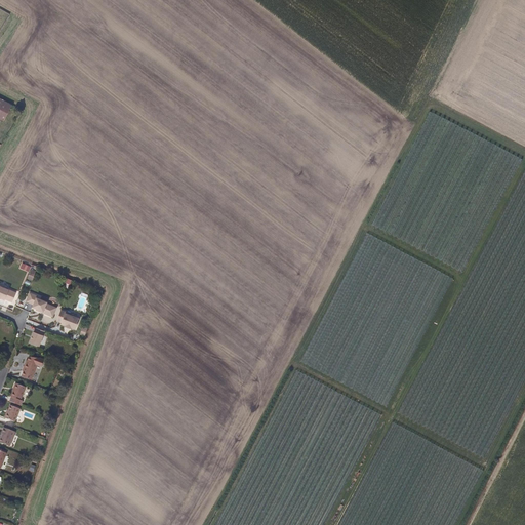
[(0,121),(2,122),(11,105),(2,99),(0,103),(0,121)]
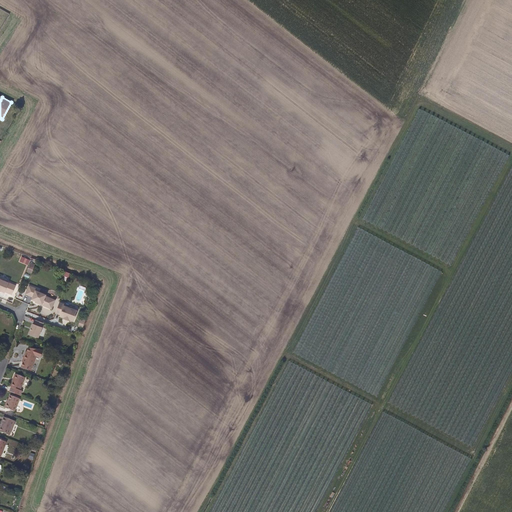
[(21,256),(19,262),(28,265),(30,260),(21,256)]
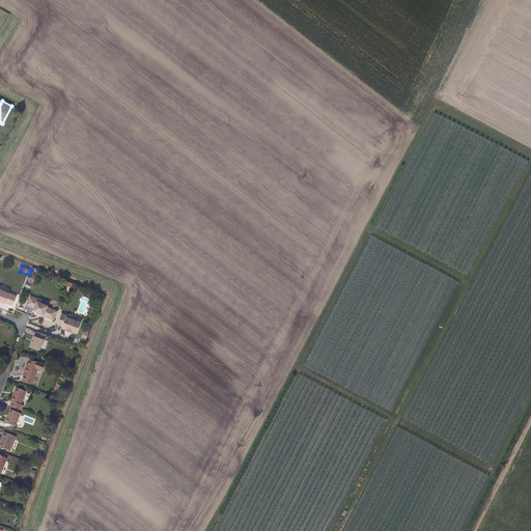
[(12,305),(16,295),(0,288),(0,301),(4,303),(4,302),(12,305)]
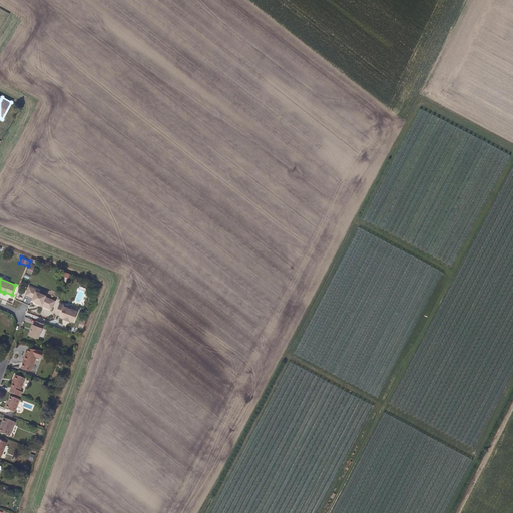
[(54,302),(55,299),(48,296),(48,295),(45,294),(35,290),(36,288),(32,287),(28,285),(25,294),(32,297),(31,299),(37,301),(42,303),(41,304),(43,305),(47,306),(48,305),(52,306),(54,302)]
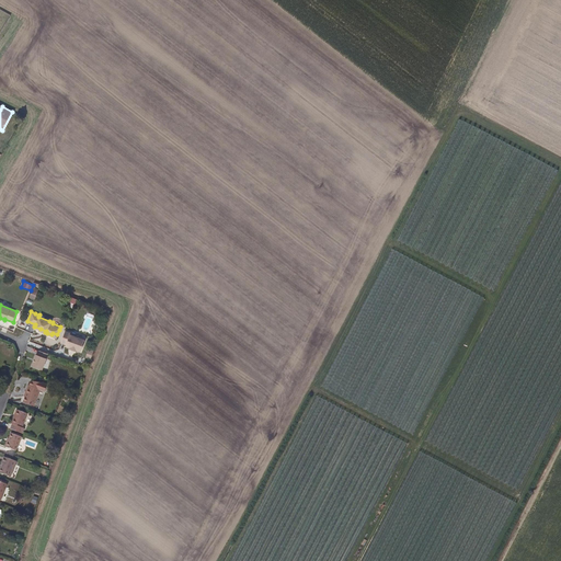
[(82,346),(84,338),(70,332),(70,331),(65,329),(61,341),(66,343),(66,344),(69,345),(70,346),(78,350),(79,350),(80,350),(82,346)]
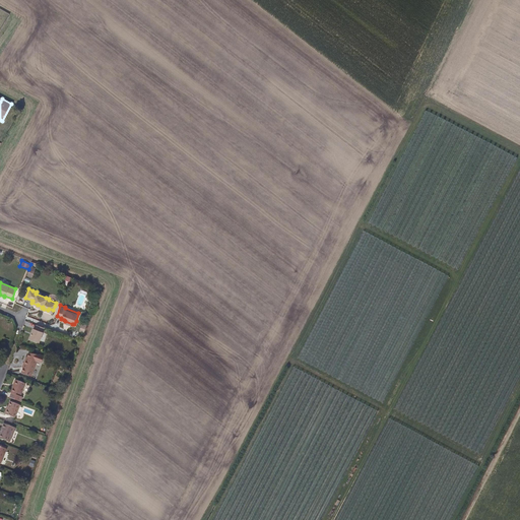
[(39,341),(44,326),(36,323),(34,327),(33,327),(28,338),(39,341)]
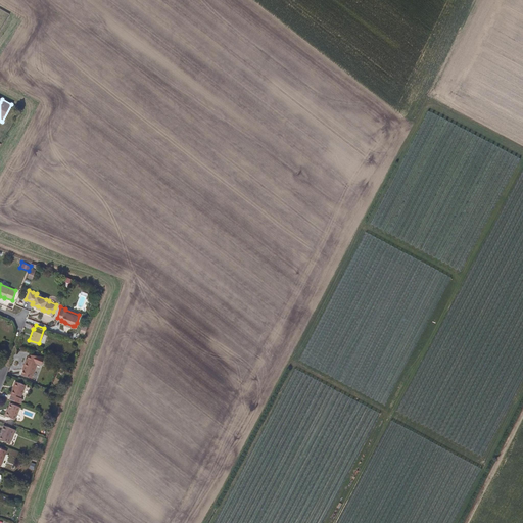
[(31,377),(33,371),(36,362),(25,358),(22,366),(24,366),(22,370),(20,374),(31,377)]
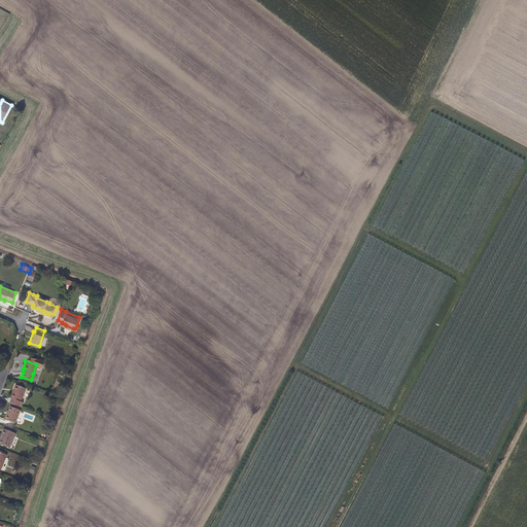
[(20,399),(25,386),(14,383),(12,389),(13,389),(11,396),(20,399)]
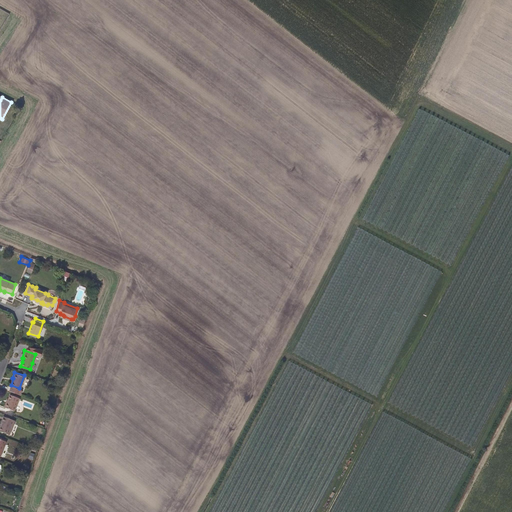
[(14,410),(18,397),(9,393),(7,399),(4,407),(14,410)]
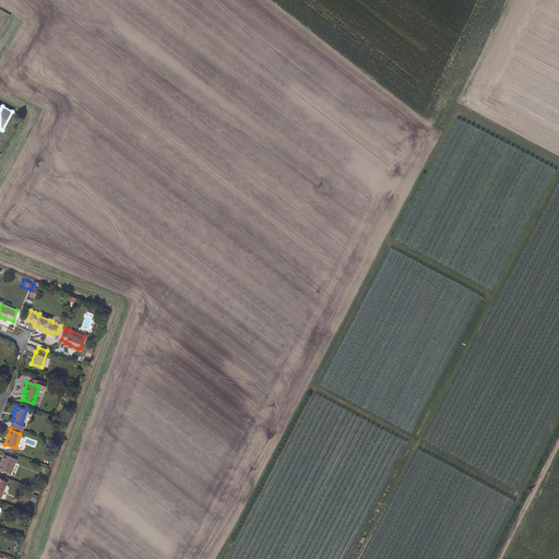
[(0,470),(10,473),(15,458),(3,453),(0,460),(2,461),(0,465),(0,470)]
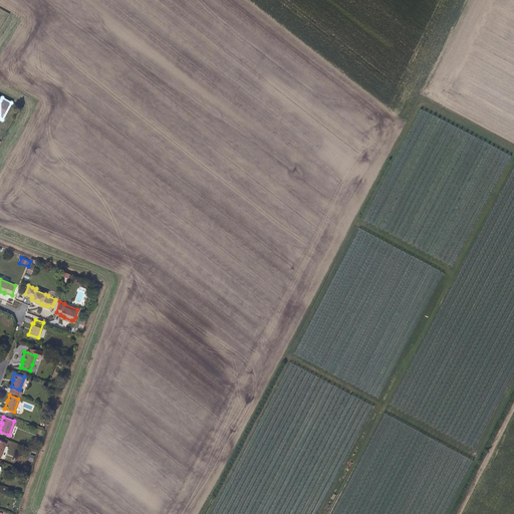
All buildings are outlined.
